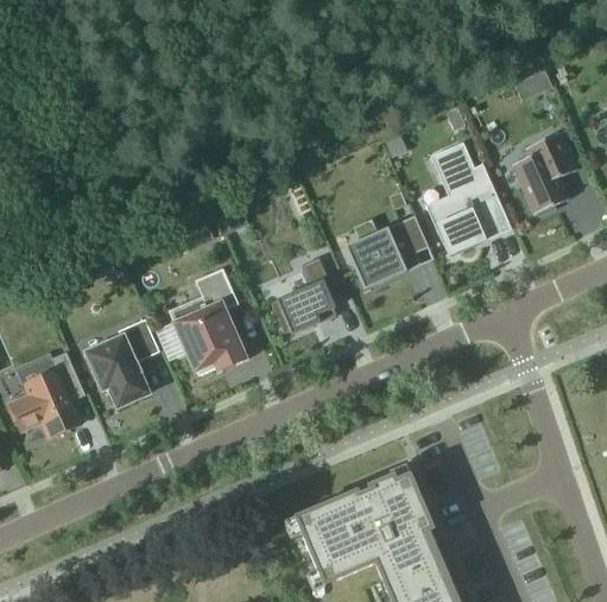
[(531,74),(538,90),(552,84),(545,68),(531,74)]
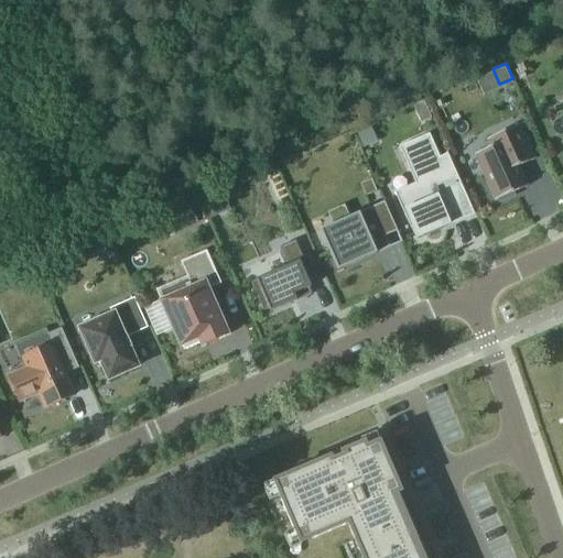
[(424,97),(414,101),(421,118),(432,113),(424,97)]
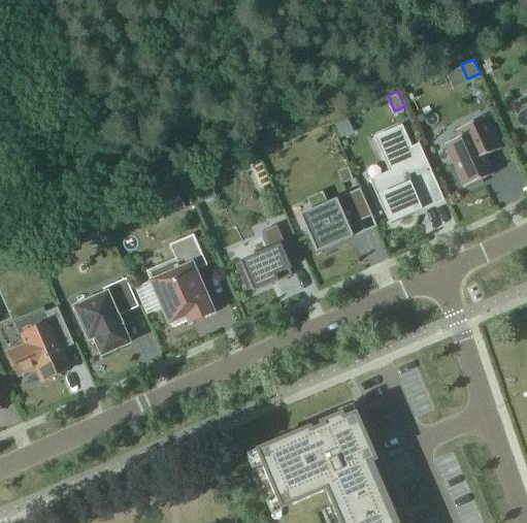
[(469,186),(483,180),(482,176),(484,175),(483,171),(492,167),(486,152),(500,145),(487,113),(470,121),(473,128),(446,140),(464,184),(467,182),(469,186)]
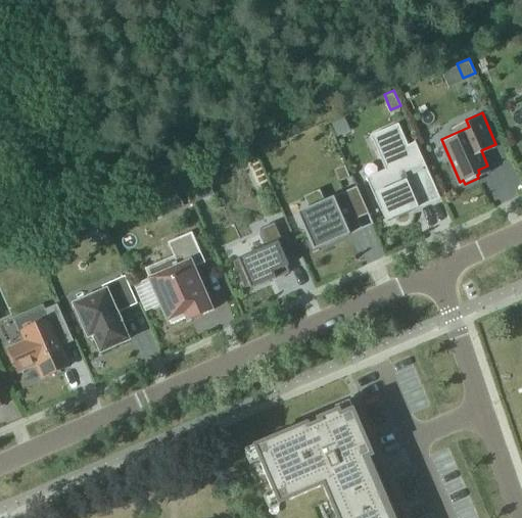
[(408,143),(398,123),(371,134),(380,154),(384,152),(391,168),(372,177),(378,191),(370,194),(377,210),(376,210),(379,218),(380,218),(381,221),(406,210),(400,198),(436,184),(417,139),(408,143)]
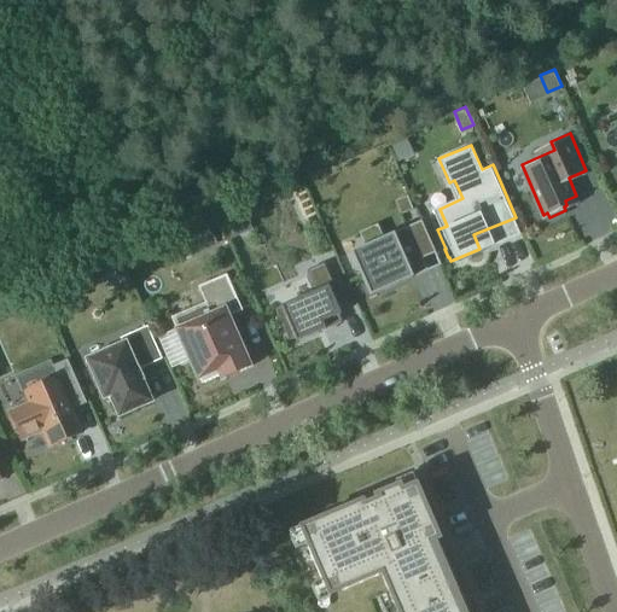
[(407,191),(396,197),(402,210),(413,205),(407,191)]
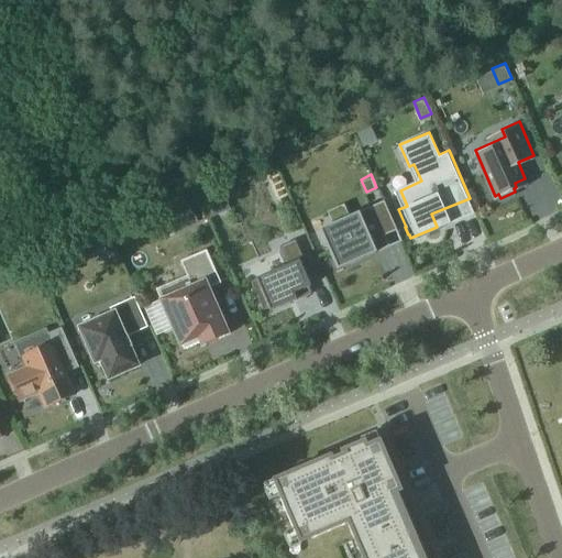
[(190,203),(174,210),(180,227),(198,219),(190,203)]
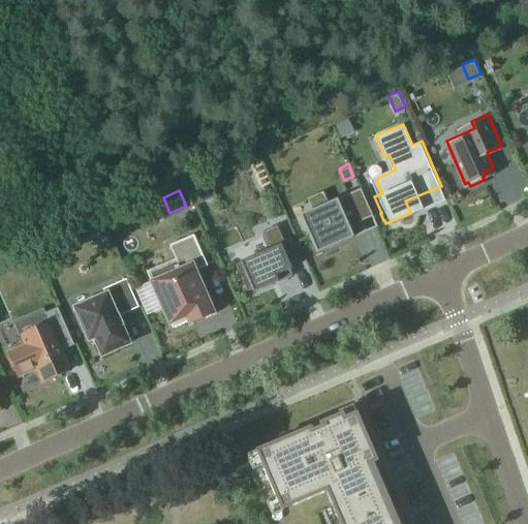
[(313,251),(342,239),(337,227),(348,222),(337,195),(309,208),(309,209),(290,218),(298,235),(297,235),(301,245),(302,245),(305,252),(312,249),(313,251)]
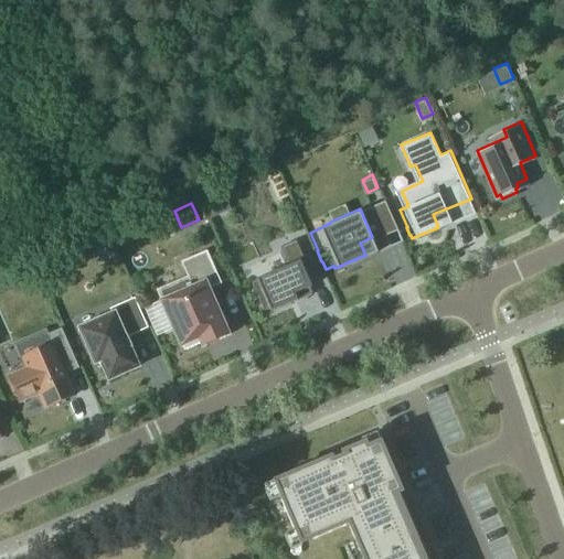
[(289,262),(252,279),(265,308),(269,305),(270,309),(286,302),(314,290),(310,285),(311,283),(309,278),(320,272),(311,250),(304,254),(297,237),(280,244),(289,262)]
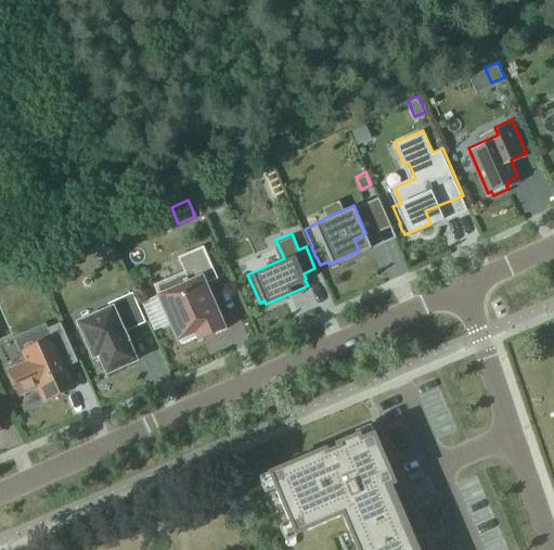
[(217,277),(203,243),(178,254),(184,268),(153,282),(177,339),(179,337),(181,343),(197,335),(200,340),(224,328),(204,282),(217,277)]
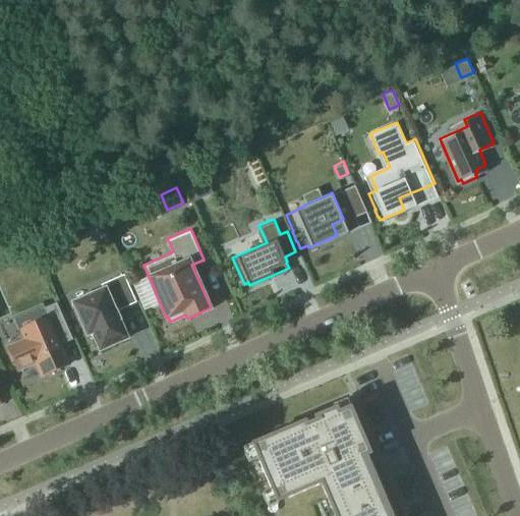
[(114,308),(114,307),(134,298),(123,273),(103,282),(105,287),(72,301),(87,333),(92,331),(100,348),(126,336),(119,319),(121,318),(116,307),(114,308)]
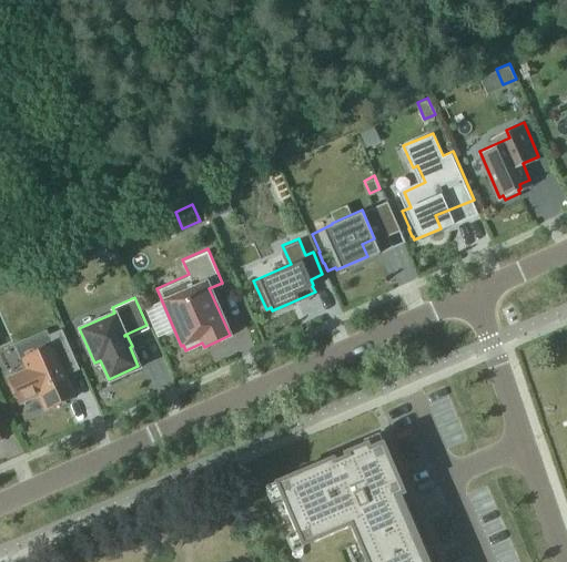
[(77,396),(62,360),(73,355),(62,329),(49,335),(53,346),(23,358),(28,368),(10,376),(21,402),(40,394),(46,409),(77,396)]
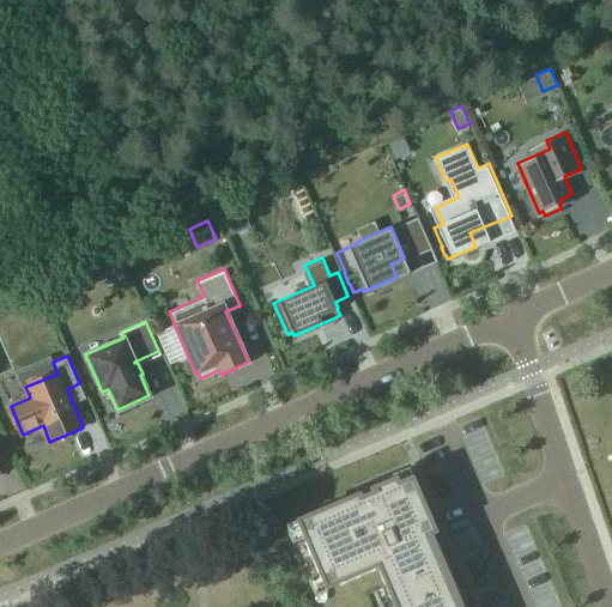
[(434,533),(412,479),(398,485),(395,479),(371,490),(374,495),(361,499),(359,495),(297,521),(326,588),(377,566),(394,606),(455,606),(425,536),(434,533)]
